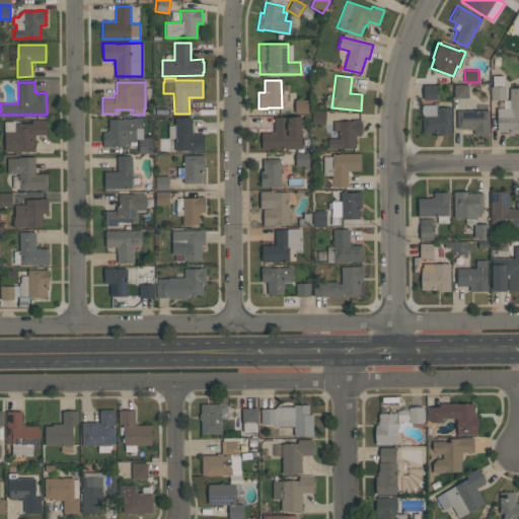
[(468,97),(454,98),(453,86),(454,86),(454,84),(468,84),(468,97)]
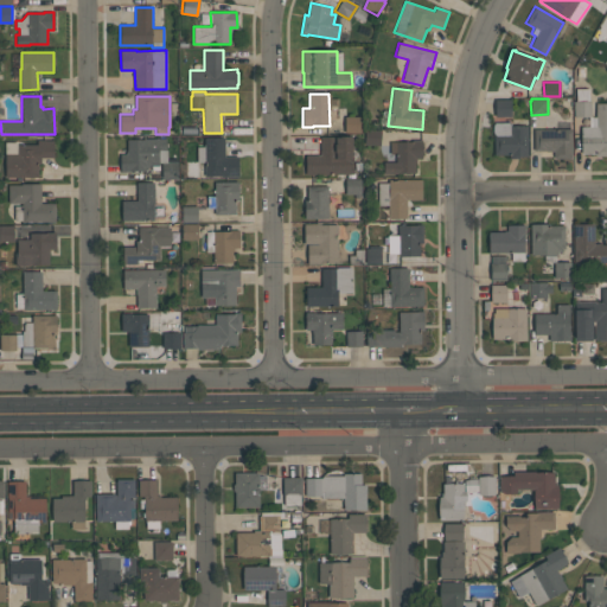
[(510,116),(496,116),(496,100),(511,100),(510,116)]
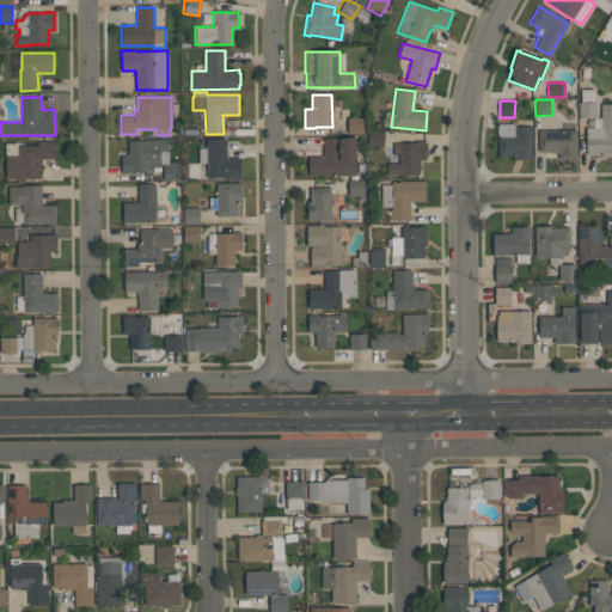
[(597,118),(579,118),(579,102),(597,102),(597,118)]
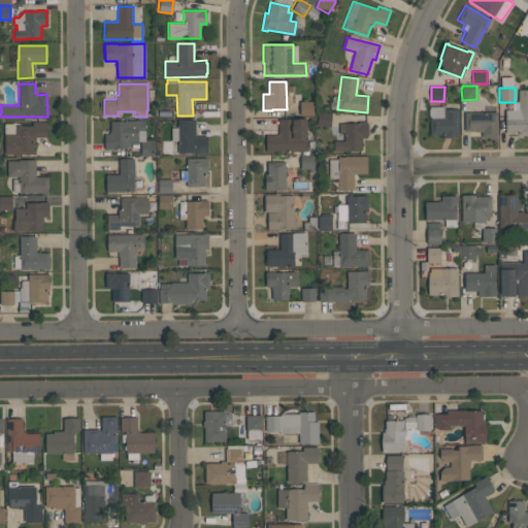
[(527,135),(518,135),(518,134),(505,134),(505,110),(519,110),(519,90),(527,90),(527,135)]
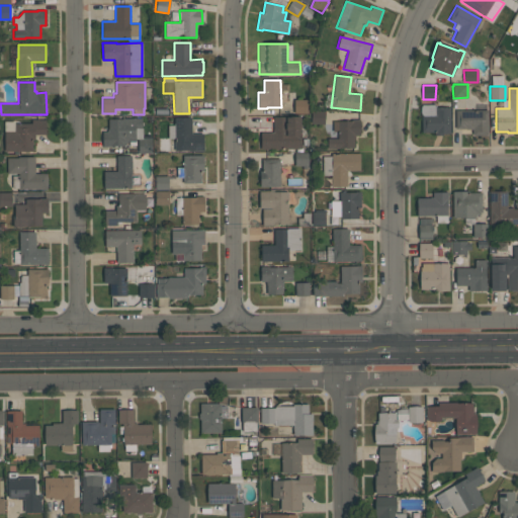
[(308,99),(308,113),(294,113),(293,99),(308,99)]
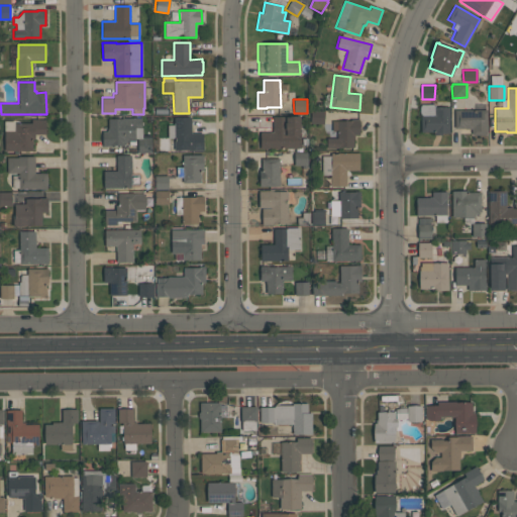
[(421,131),(420,114),(419,111),(420,107),(420,104),(434,104),(434,107),(449,106),(449,132),(442,133),(442,134),(434,134),(434,131),(421,131)]
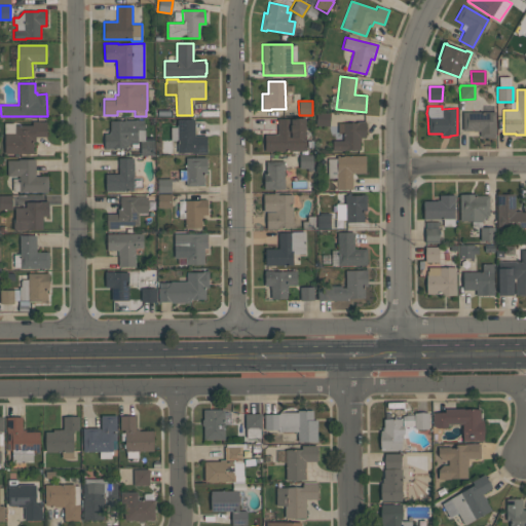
[(315,125),(316,112),(330,112),(330,126),(315,125)]
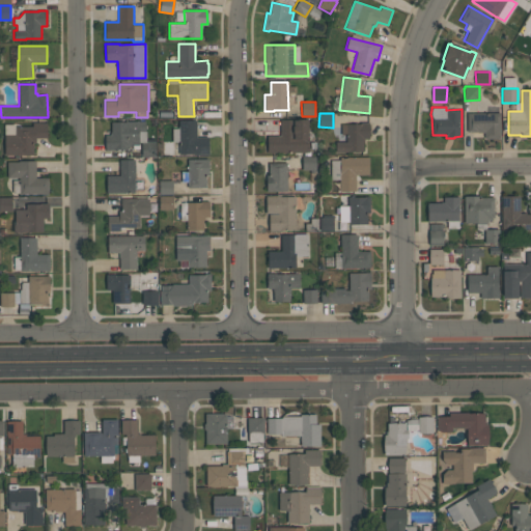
[(468,132),(467,113),(500,113),(500,138),(484,138),(484,132),(468,132)]
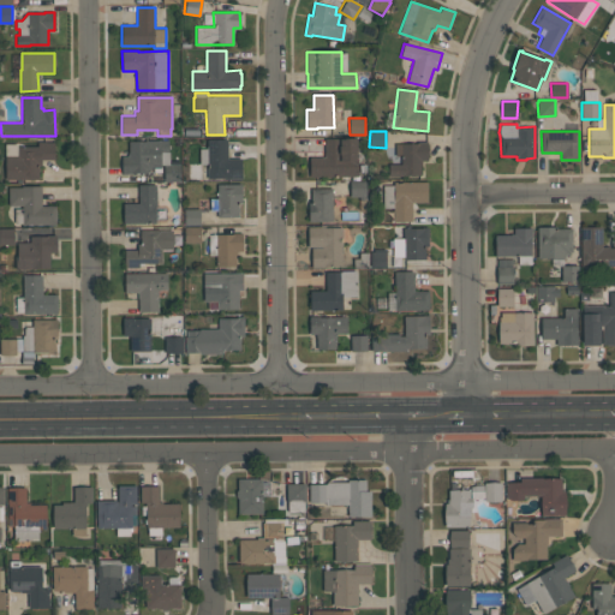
[(310,177),(310,157),(326,157),(326,139),(345,138),(345,137),(357,137),(357,177),(310,177)]
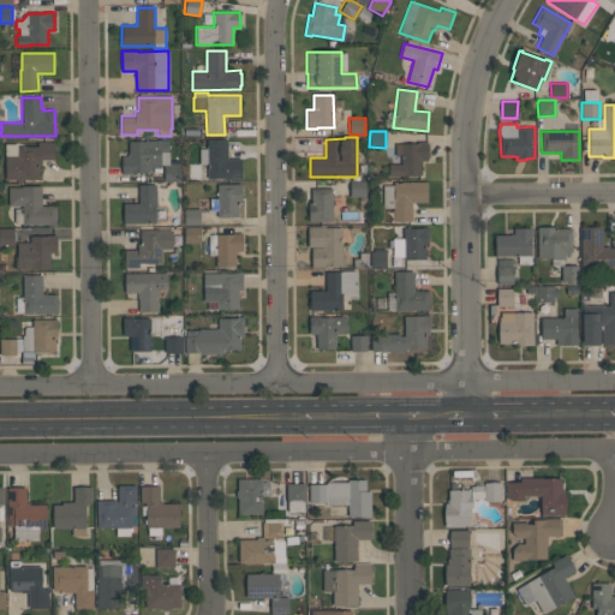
[(242,179),(225,179),(225,178),(208,179),(208,165),(199,165),(199,149),(207,149),(207,147),(207,145),(207,139),(227,138),(228,159),(242,159),(242,179)]
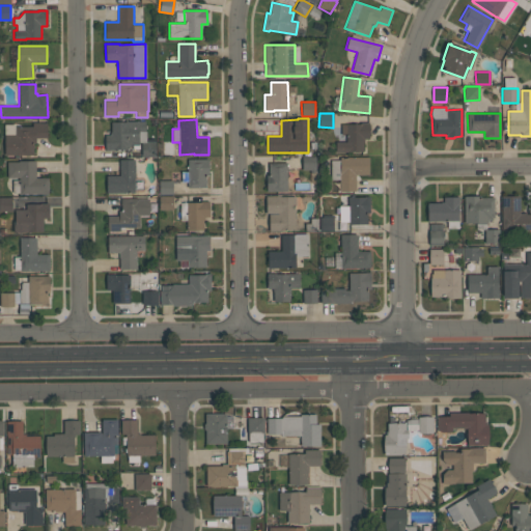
[(4,156),(4,124),(15,124),(15,127),(32,127),(32,122),(47,122),(47,138),(36,138),(36,143),(33,143),(33,155),(4,156)]
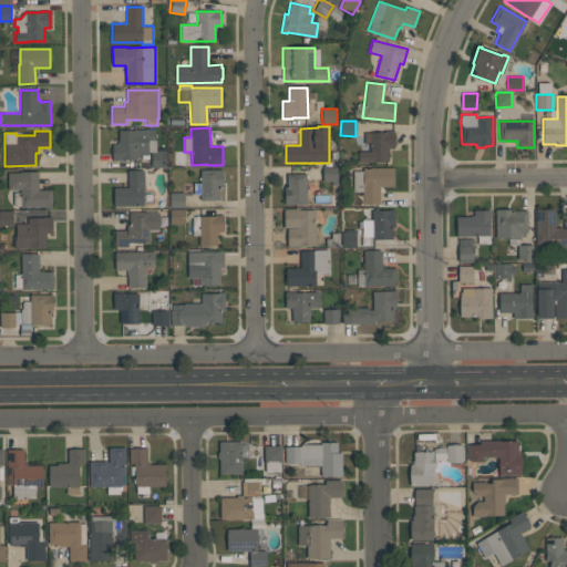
[(156,152),(151,152),(148,152),(148,154),(141,154),(135,160),(113,160),(112,144),(119,144),(119,141),(119,131),(155,131),(155,141),(156,141),(156,152)]
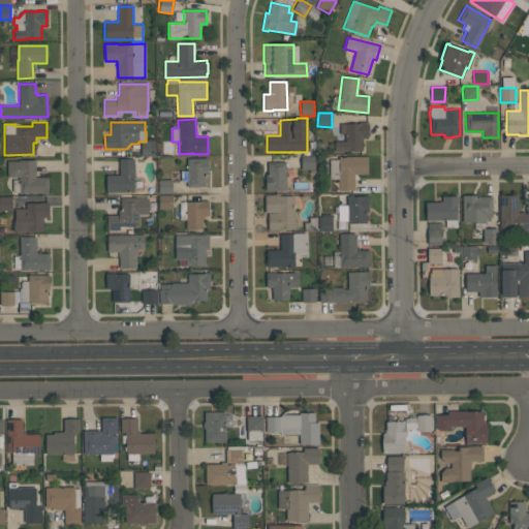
[(362,151),(335,151),(335,142),(345,142),(345,134),(340,134),(340,124),(360,124),(360,122),(368,122),(368,138),(363,138),(363,141),(362,141),(362,151)]
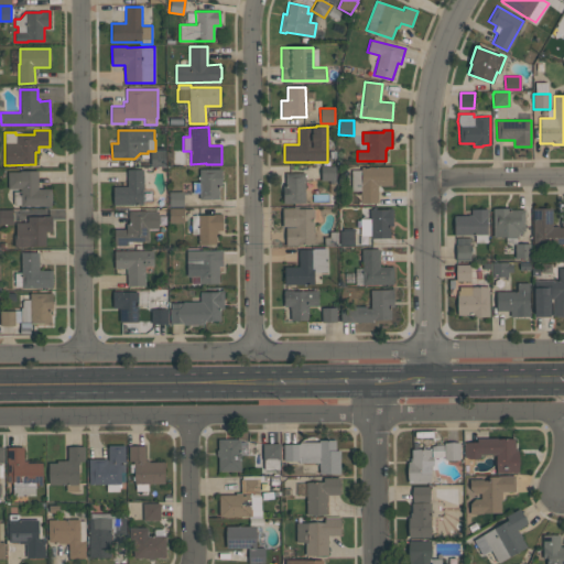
[(165,166),(150,166),(150,151),(155,151),(156,151),(156,148),(164,148),(164,151),(165,151),(165,166)]
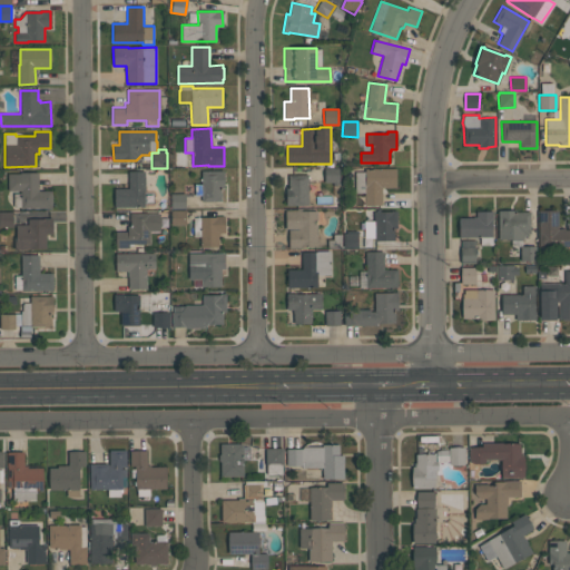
[(325,183),(324,167),(338,167),(340,183),(325,183)]
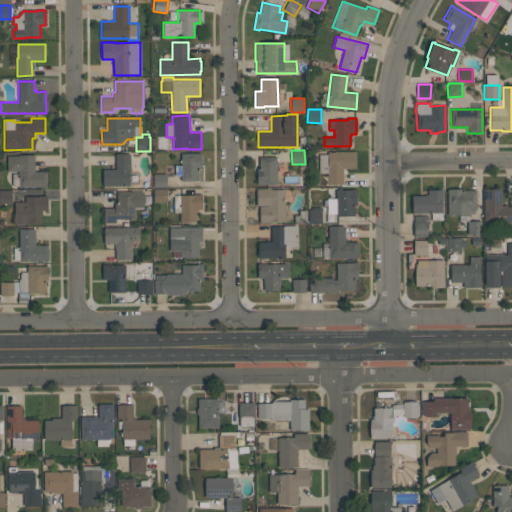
[(355,151),(355,168),(343,168),(343,184),(327,184),(327,173),(319,173),(319,154),(328,154),(328,152),(355,151)]
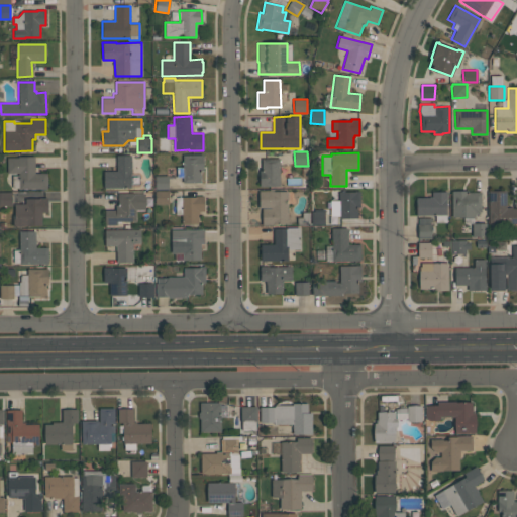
[(203,154),(203,171),(201,171),(201,183),(183,183),(183,154),(203,154)]
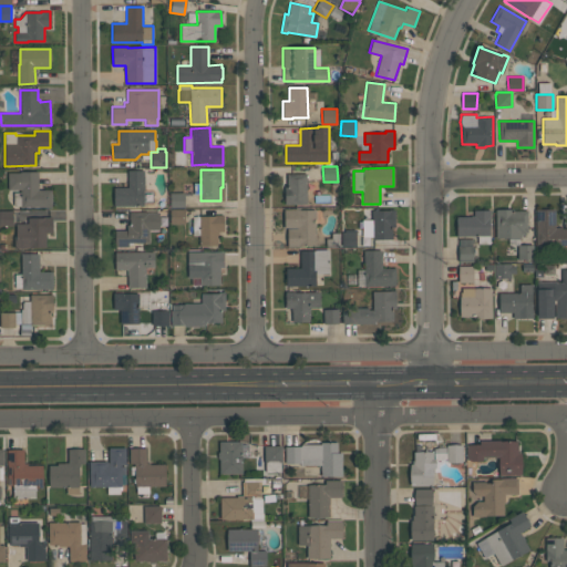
[(144,206),(114,206),(114,187),(127,187),(127,171),(144,171),(144,206)]
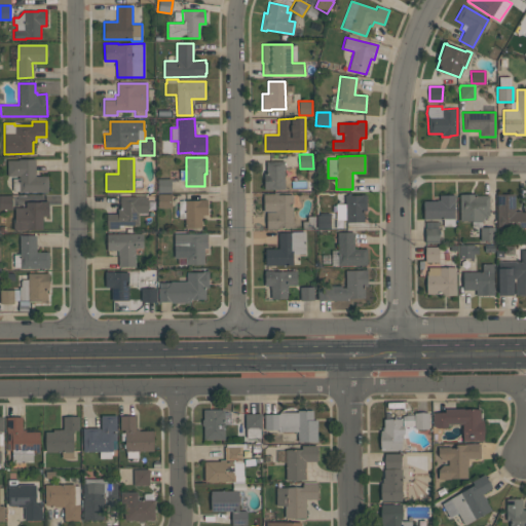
[(7,160),(19,160),(19,159),(35,159),(35,176),(47,176),(47,179),(48,179),(48,188),(47,188),(47,192),(20,192),(20,191),(12,191),(12,178),(19,178),(19,176),(7,176),(7,160)]
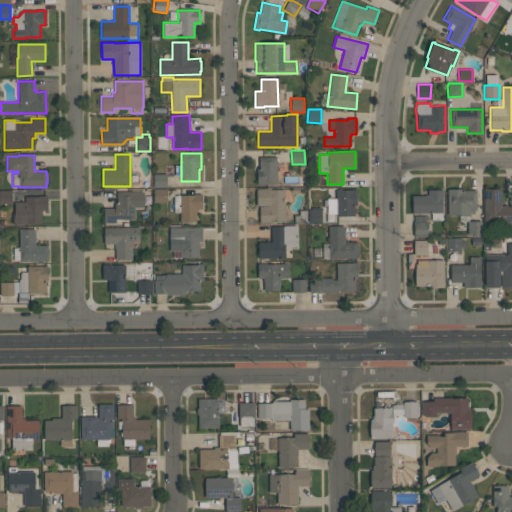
[(277,157),(277,184),(257,184),(257,168),(259,168),(259,157),(277,157)]
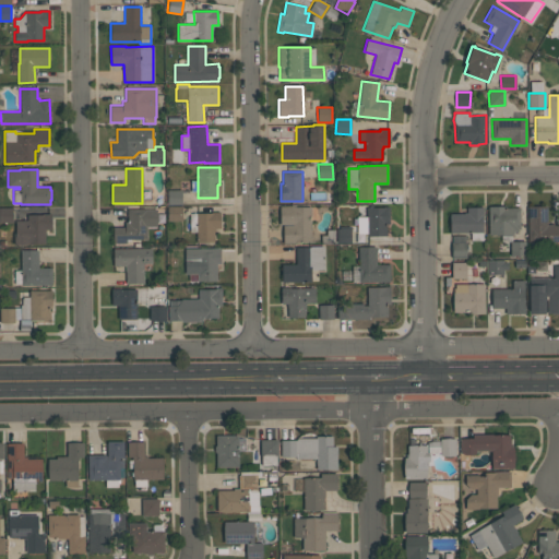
[(181,190),(181,204),(167,205),(167,190),(181,190)]
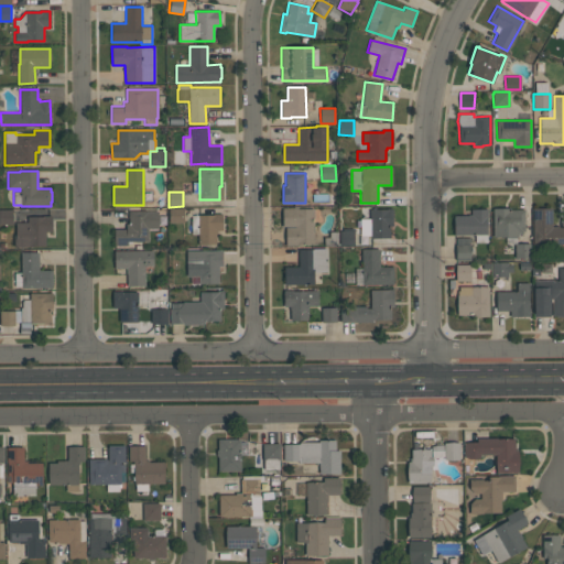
[(285,246),(285,227),(282,227),(282,208),(296,207),(296,208),(313,208),(314,245),(297,245),(297,246),(285,246)]
